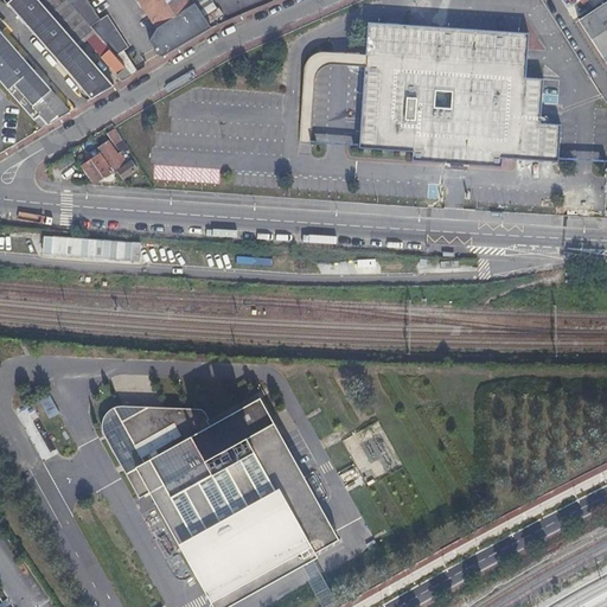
[(91,100),(113,85),(80,48),(37,0),(10,0),(7,4),(91,100)]
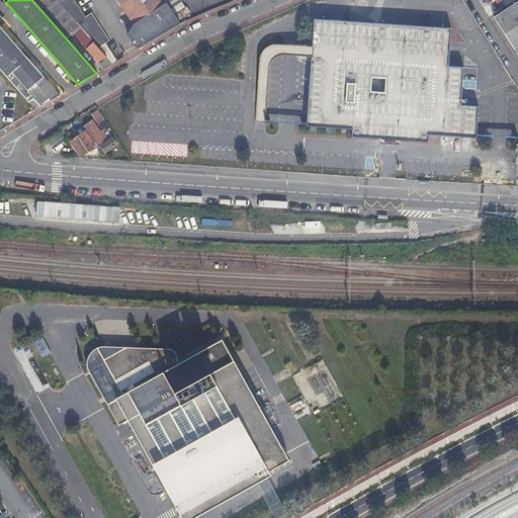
[(82,29),(56,0),(31,0),(68,40),(74,34),(99,63),(106,58),(98,48),(88,36),(82,29)]
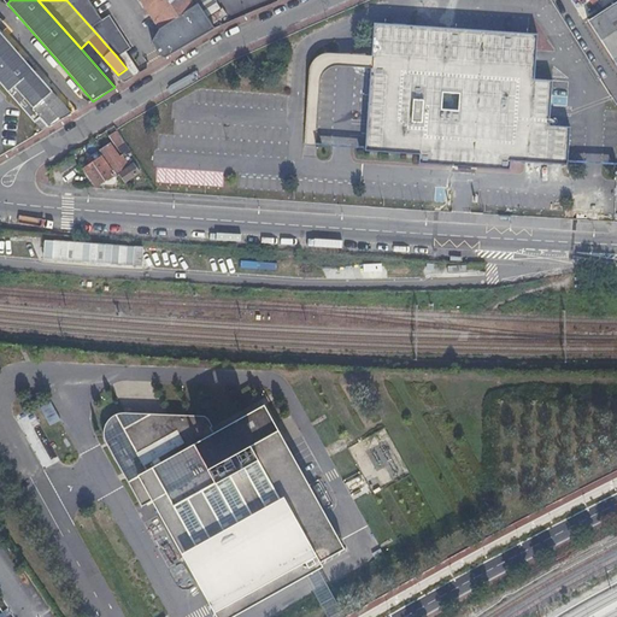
[(159,56),(165,58),(215,28),(200,5),(197,0),(66,0),(98,35),(105,43),(117,57),(121,53),(86,0),(140,0),(158,27),(151,41),(159,56)]
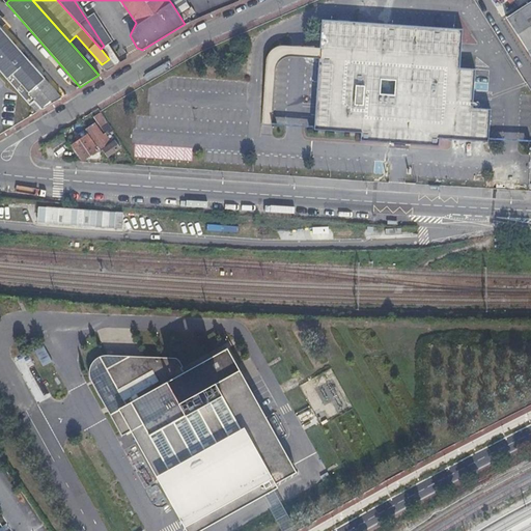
[(530,2),(508,19),(530,53),(530,2)]
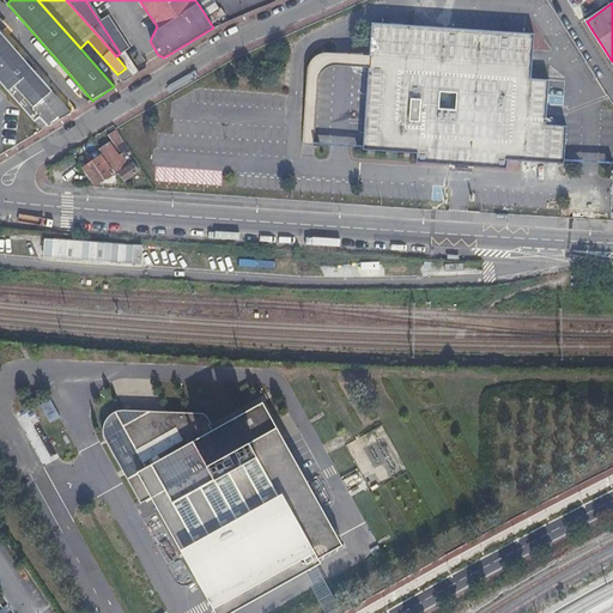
[(468,165),(507,168),(508,158),(564,162),(564,159),(612,163),(612,161),(564,157),(566,125),(546,123),(548,78),(530,77),(534,32),(370,22),(363,144),(314,141),(314,144),(363,146),(363,149),(417,152),(416,162),(455,164),(455,165),(467,167),(468,165)]
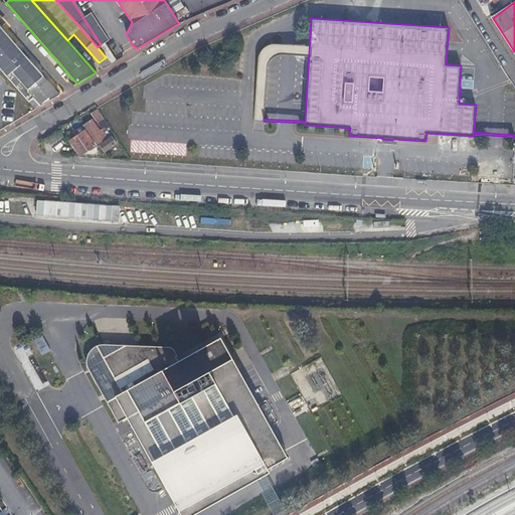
[(39,106),(40,107),(59,95),(0,26),(0,68),(29,103),(29,102),(36,109),(39,106)]
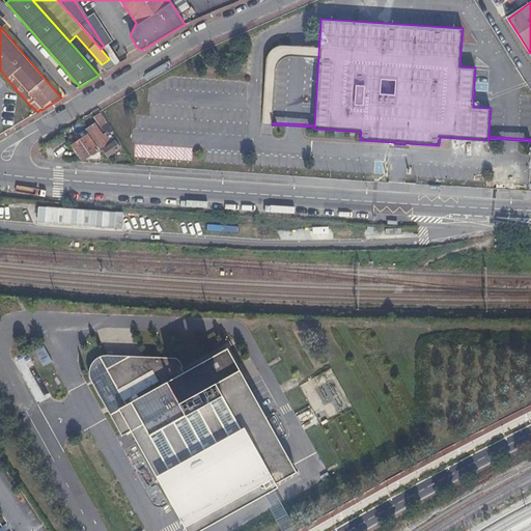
[(110,131),(99,113),(93,116),(105,134),(110,131)]
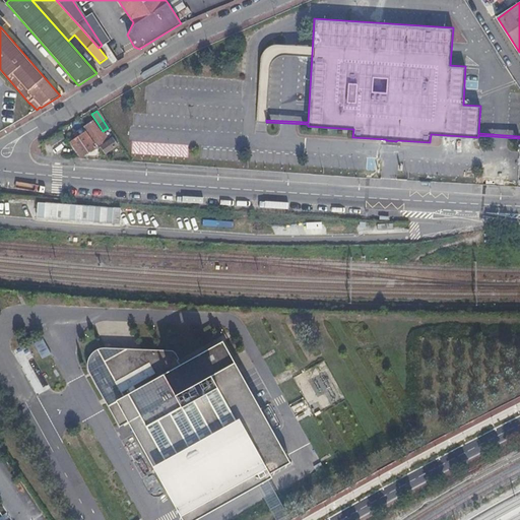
[(99,133),(91,122),(84,126),(104,154),(116,145),(112,139),(108,141),(101,131),(99,133)]
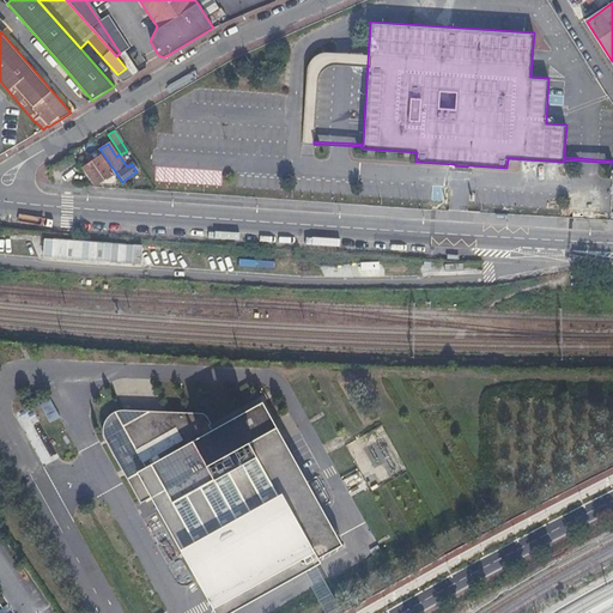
[(55,165),(60,171),(74,162),(71,156),(55,165)]
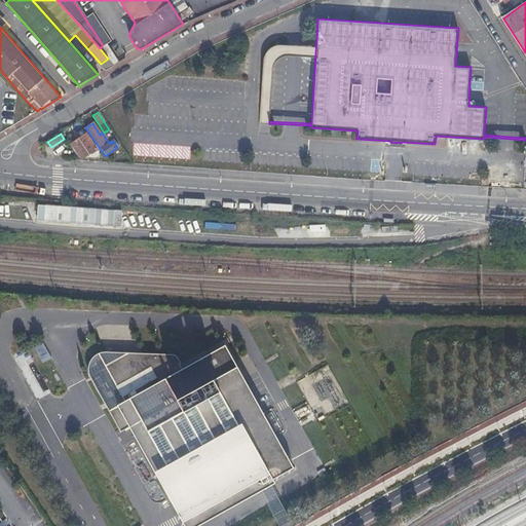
[(85,134),(70,144),(80,159),(96,149),(85,134)]
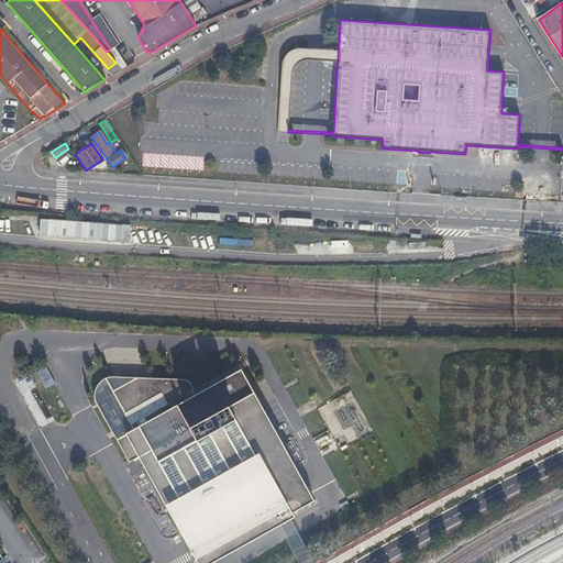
[(139,455),(198,562),(199,562),(207,559),(211,556),(212,556),(212,555),(288,514),(315,499),(306,485),(304,486),(295,470),(297,468),(261,403),(260,404),(251,386),(251,385),(242,367),(195,394),(192,388),(195,387),(190,382),(190,381),(189,381),(189,379),(188,378),(187,378),(186,378),(186,377),(185,377),(114,375),(111,375),(107,376),(105,378),(102,379),(101,382),(99,383),(98,385),(97,387),(97,388),(96,390),(96,393),(96,395),(96,397),(97,399),(97,401),(97,403),(130,460),(139,455)]
